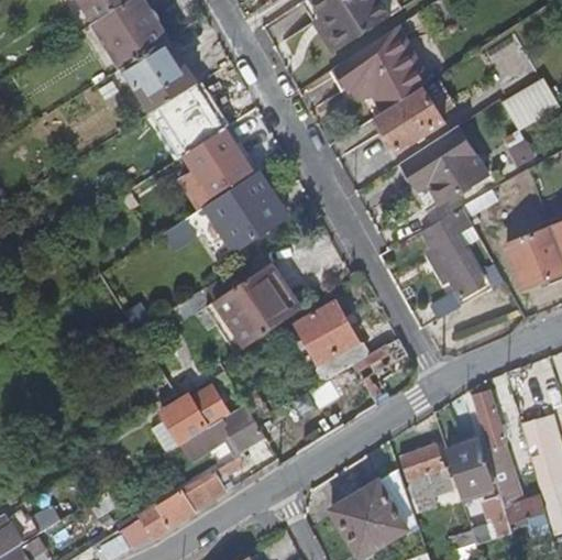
[(83,0),(97,20),(128,0),(83,0)]
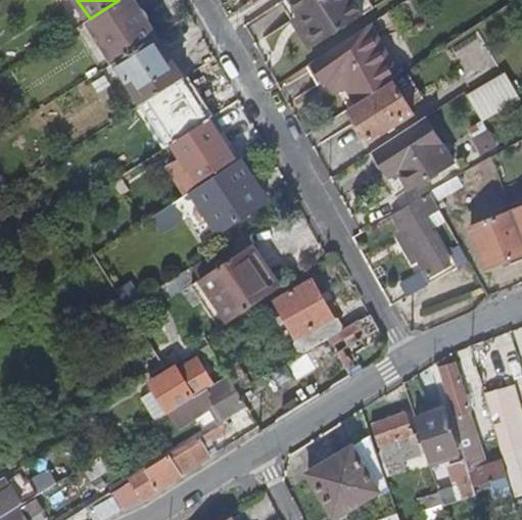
[(113,61),(115,61),(154,36),(132,0),(119,0),(90,18),(87,20),(113,61)]
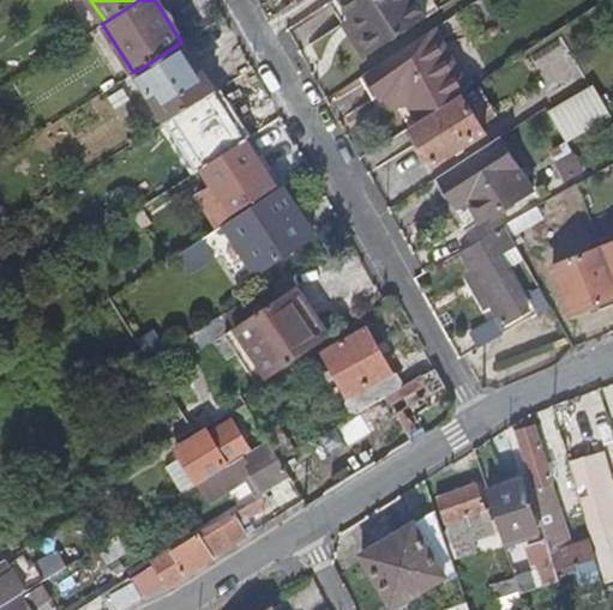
[(342,0),(353,16),(349,18),(359,34),(358,35),(370,53),(439,6),(436,0),(342,0)]
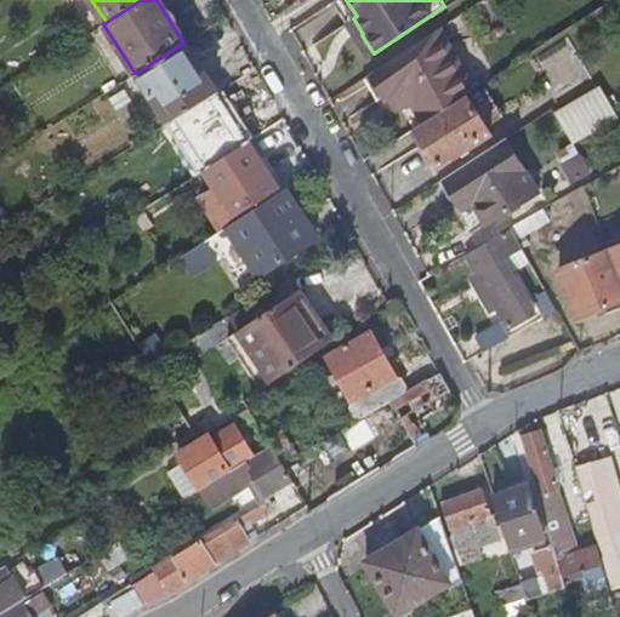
[(363,34),(353,18),(346,23),(369,58),(374,53),(362,35),(363,34)]
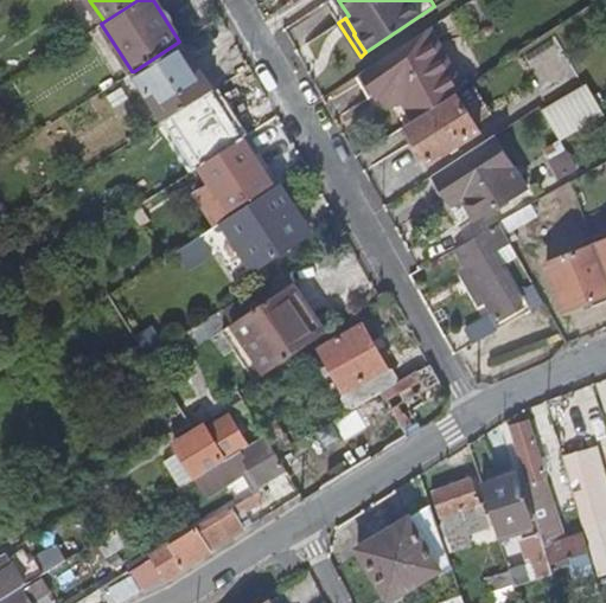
[(463,88),(428,27),(400,45),(434,106),(455,92),(463,88)]
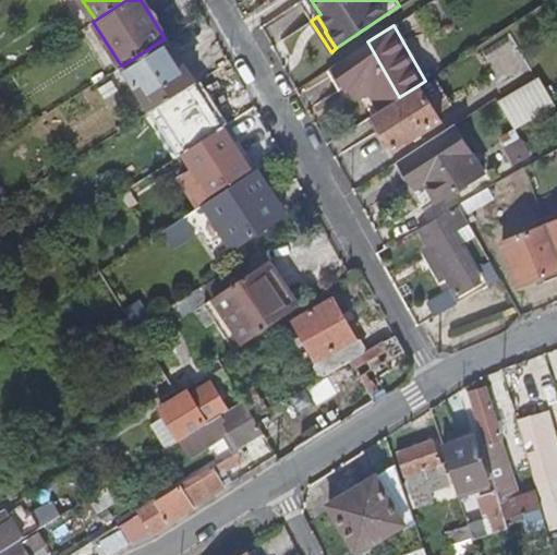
[(152,109),(194,83),(165,38),(123,65),(152,109)]
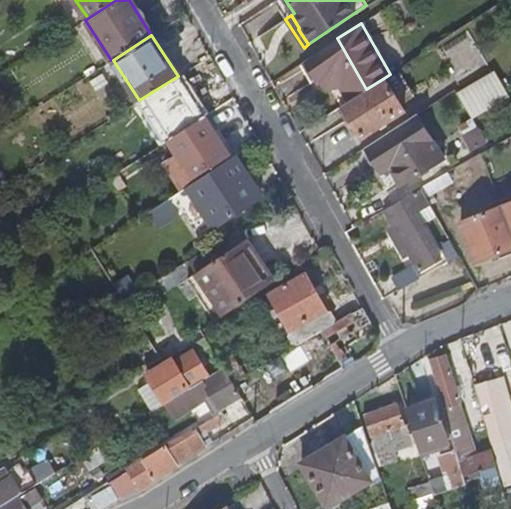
[(337,38),(304,61),(315,80),(318,77),(322,85),(324,85),(327,86),(330,86),(333,85),(335,85),(338,84),(340,83),(349,100),(366,89),(337,38)]
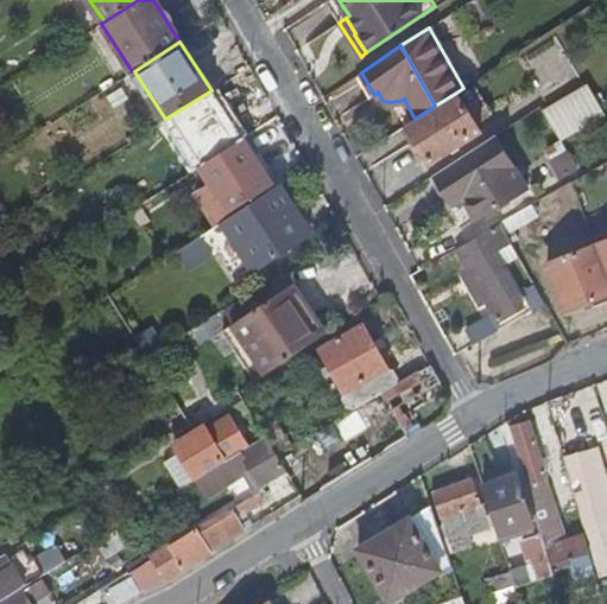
[(545,110),(562,138),(605,113),(589,86),(545,110)]
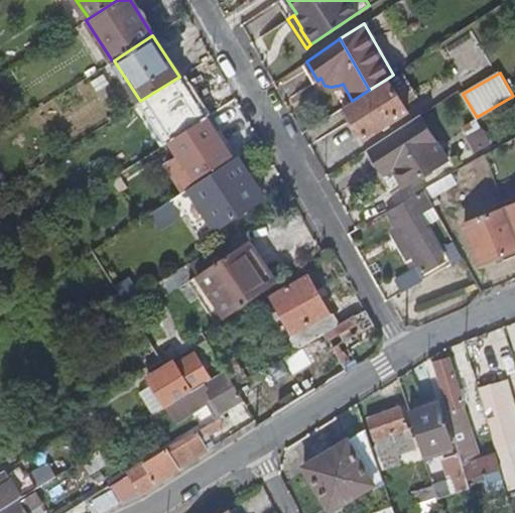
[(169,141),(206,118),(179,77),(140,101),(139,103),(165,143),(169,141)]
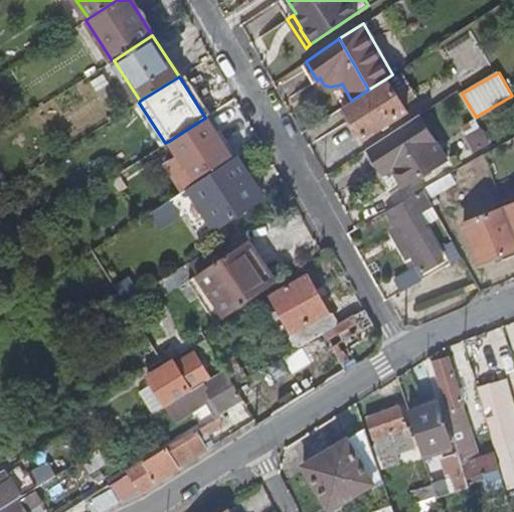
[(405,110),(386,78),(368,90),(351,101),(343,105),(364,137),(405,110)]
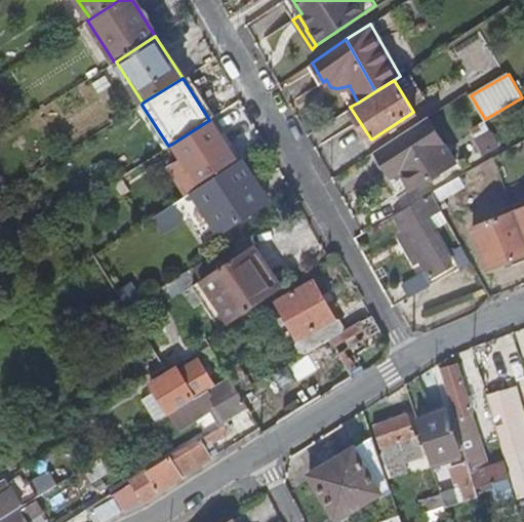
[(428,115),(375,150),(403,193),(454,160),(428,115)]
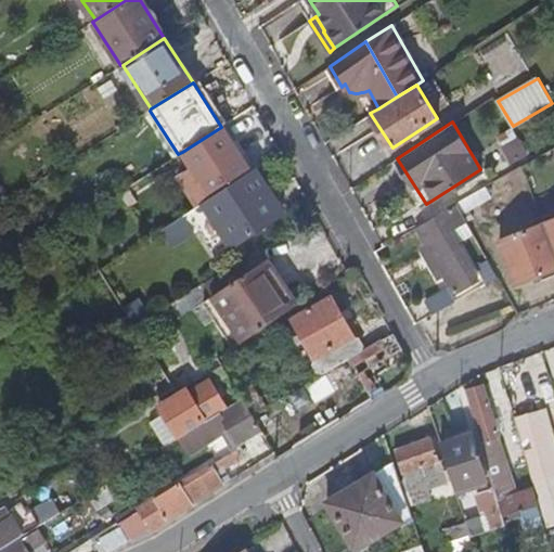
[(250,171),(221,127),(182,152),(211,196),(250,171)]
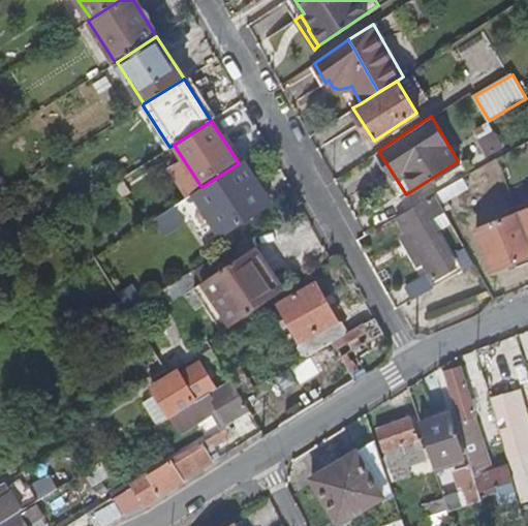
[(243,161),(239,163),(202,187),(192,193),(219,235),(270,202),(243,161)]
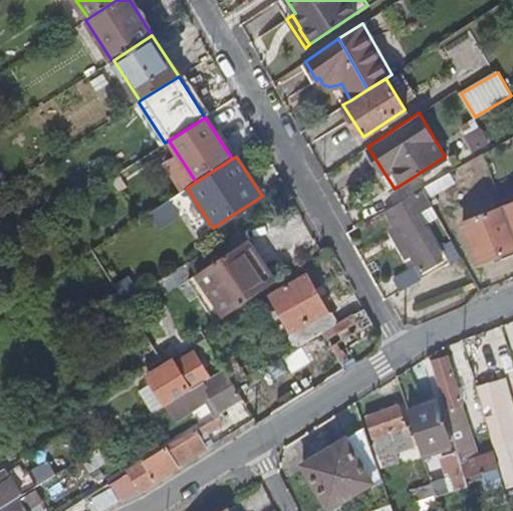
[(454,182),(448,172),(422,188),(422,189),(427,197),(454,182)]
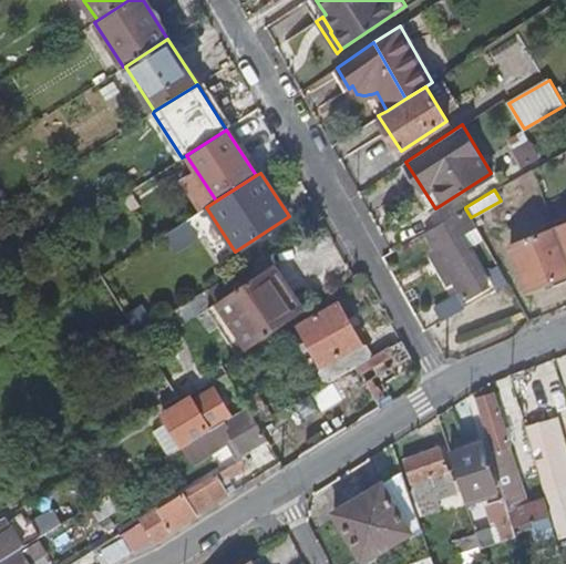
[(471,217),(465,208),(425,231),(434,246),(439,243),(440,247),(458,277),(454,280),(464,298),(487,285),(467,248),(462,252),(452,236),(474,223),(473,222),(471,217)]
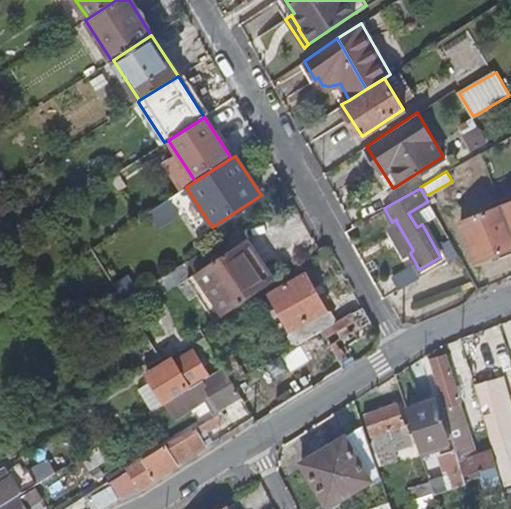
[(461,222),(476,261),(510,247),(510,201),(509,203),(506,197),(489,203),(492,209),(461,222)]
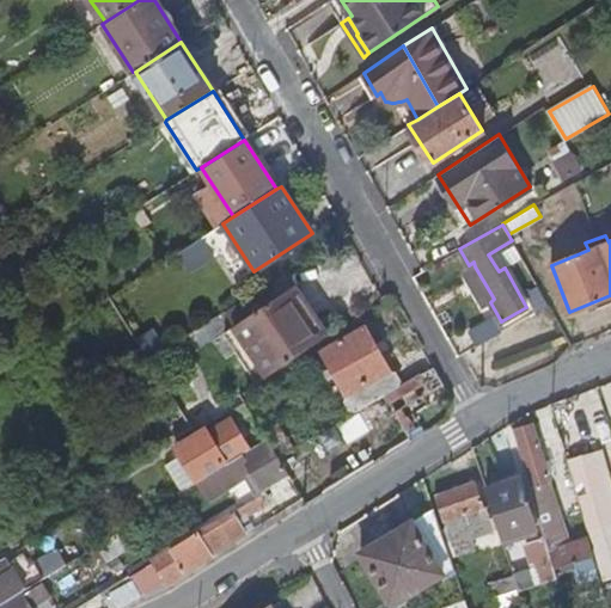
[(226,312),(234,325),(283,294),(295,286),(286,271),(226,312)]
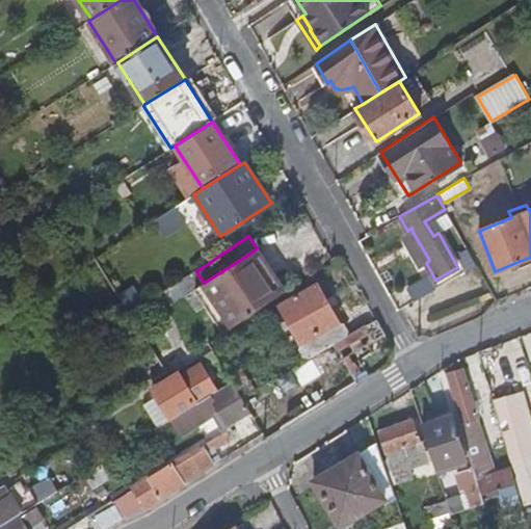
[(257,248),(246,256),(264,283),(269,280),(280,294),(285,292),(257,248)]
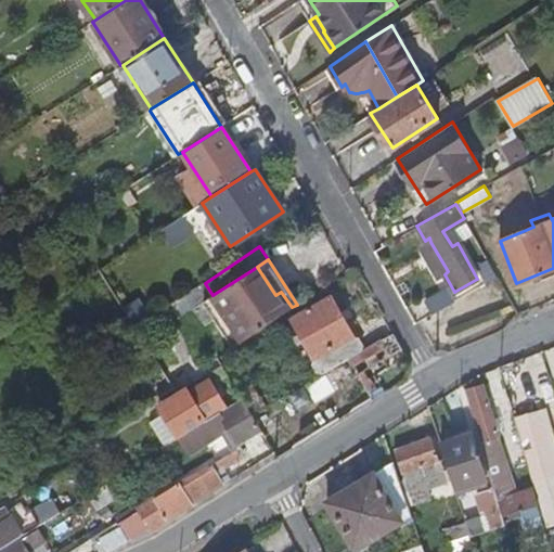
[(204,300),(233,346),(292,307),(281,292),(275,295),(257,267),(213,295),(204,300)]
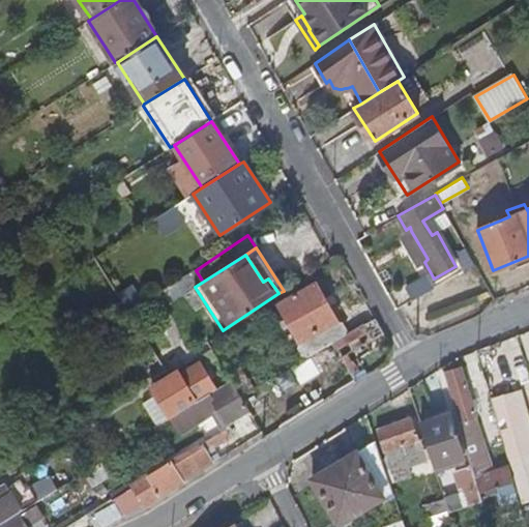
[(406,286),(413,298),(434,287),(428,274),(406,286)]
